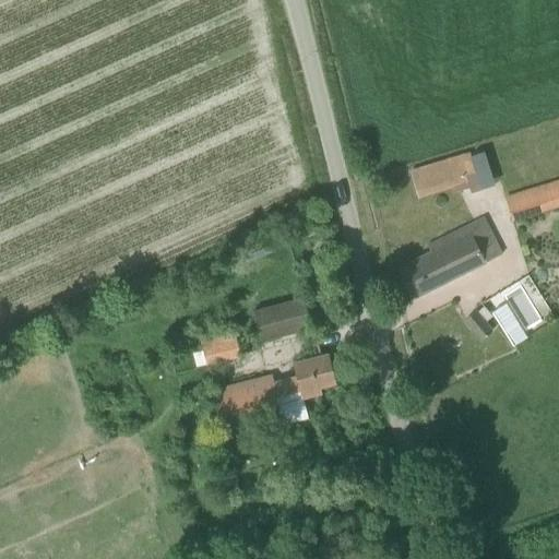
[(470,154),(431,166),(409,173),(418,198),(439,191),(453,186),(455,190),(456,194),(470,190),(471,192),(480,189),(472,162),(470,154)]
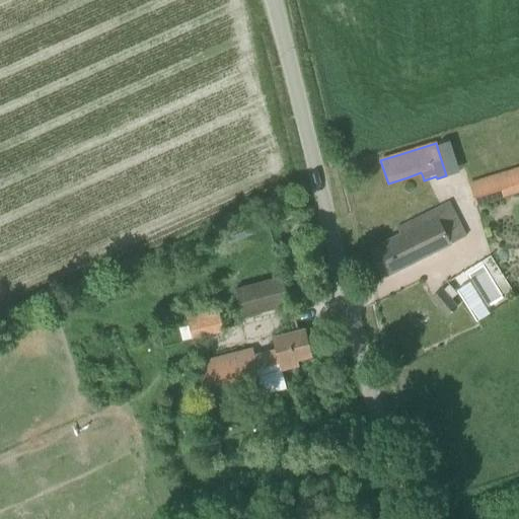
[(475,206),(518,193),(518,167),(468,183),(475,206)]
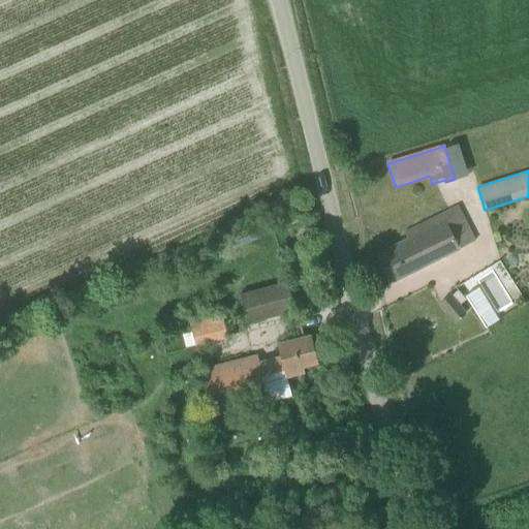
[(458,207),(439,216),(403,234),(406,240),(376,254),(390,282),(455,251),(455,250),(474,240),(458,207)]
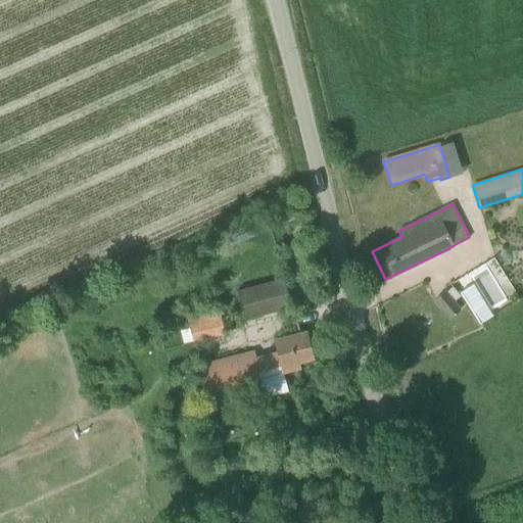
[(284,279),(236,291),(243,318),(291,305),(284,279)]
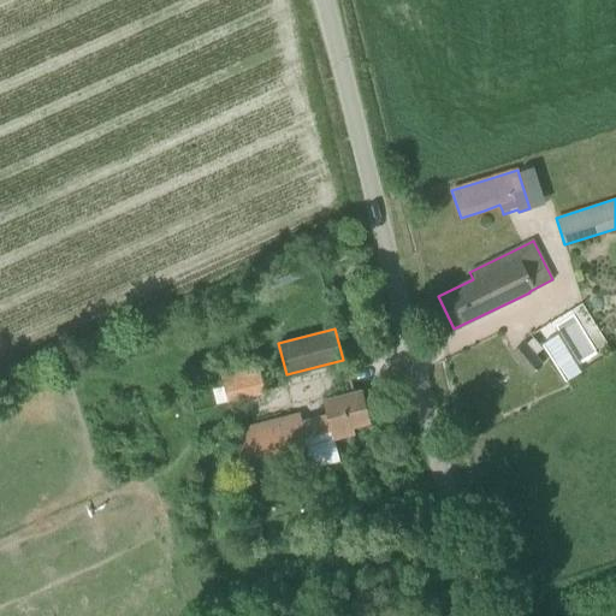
[(568,378),(581,372),(557,335),(543,344),(568,378)]
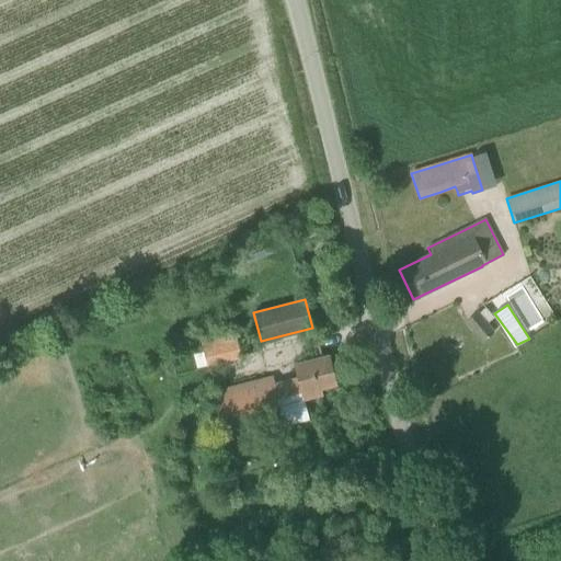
[(494,332),(478,312),(466,322),(482,341),(494,332)]
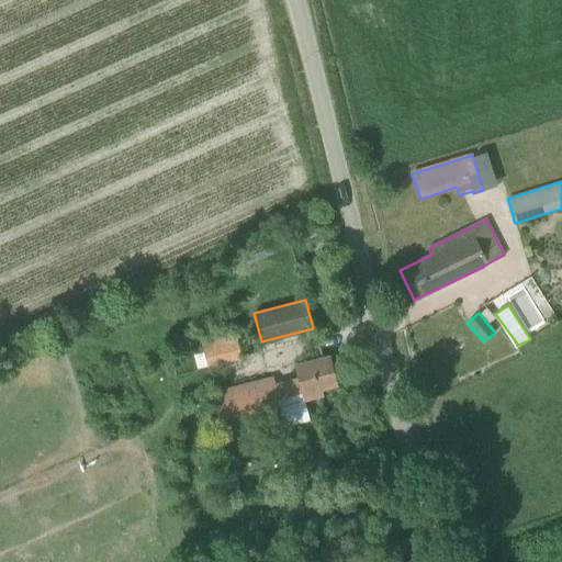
[(208,368),(242,358),(234,330),(200,340),(208,368)]
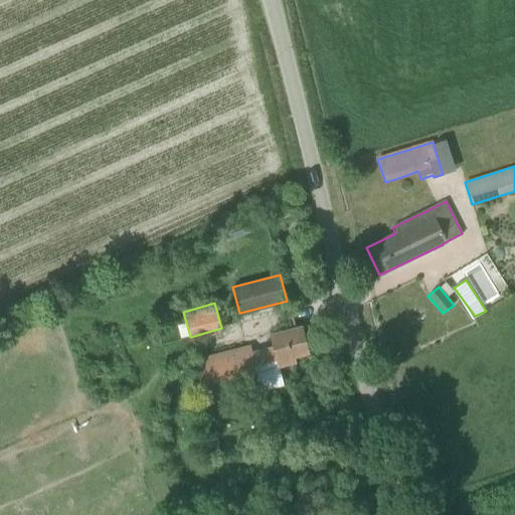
[(284,385),(279,365),(295,361),(293,355),(308,351),(302,327),(271,335),(274,347),(249,353),(247,347),(200,359),(206,384),(254,371),(260,391),(284,385)]
